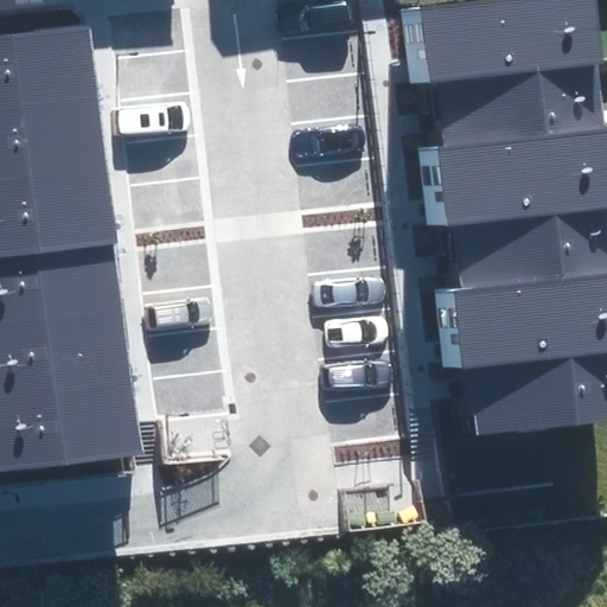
[(594,0),(502,0),(417,10),(426,81),(435,80),(601,62),(594,0)]
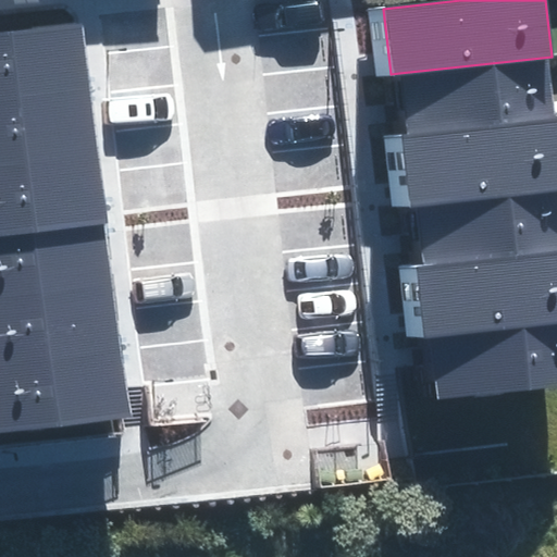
[(85,22),(0,31),(0,97),(91,87),(85,22)]
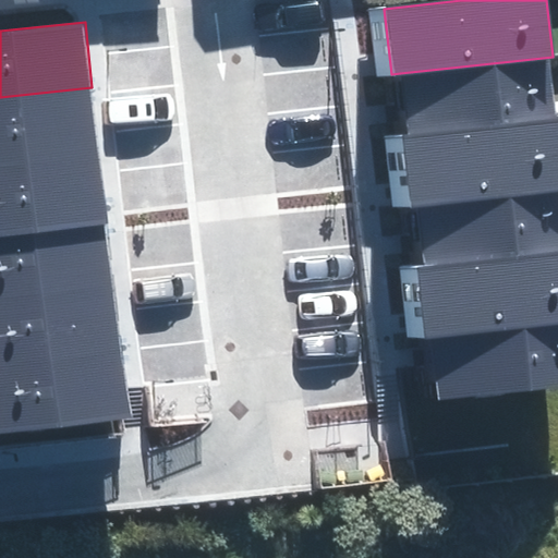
[(557,118),(557,101),(553,57),(400,73),(407,135),(557,118)]
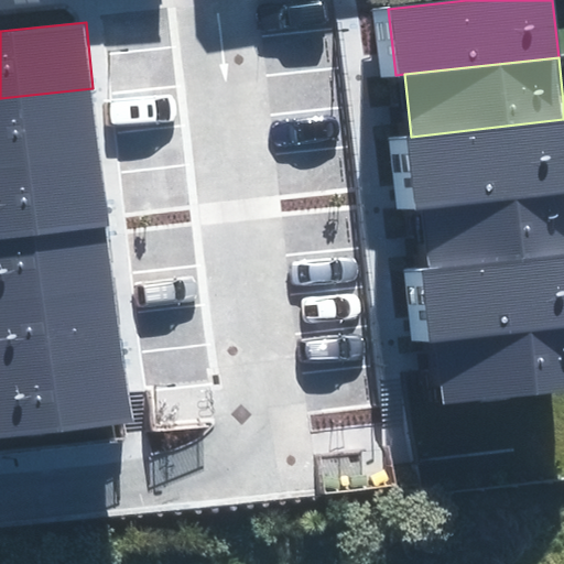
[(93,88),(0,98),(0,166),(100,155),(93,88)]
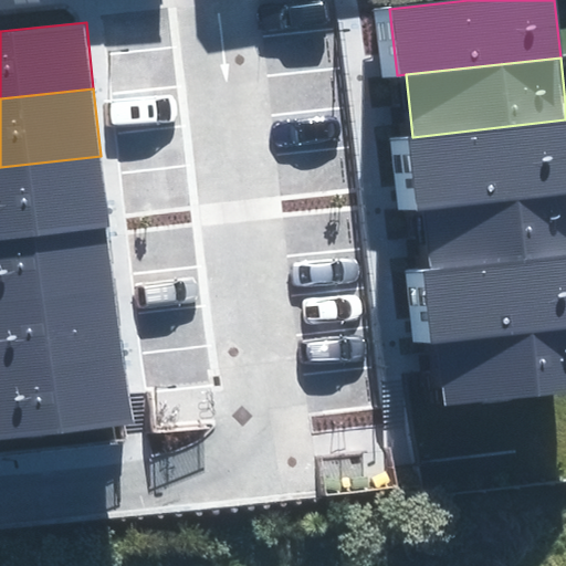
[(565,192),(565,119),(412,137),(400,138),(408,210),(423,209),(565,192)]
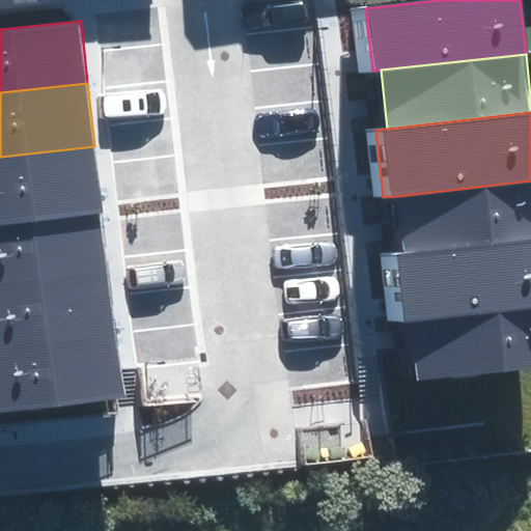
[(0,215),(101,204),(94,146),(0,157),(0,215)]
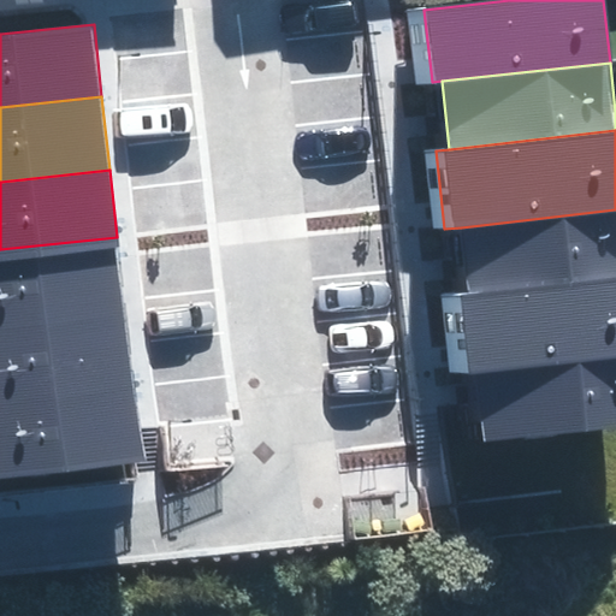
[(615,278),(615,209),(461,227),(468,295),(615,278)]
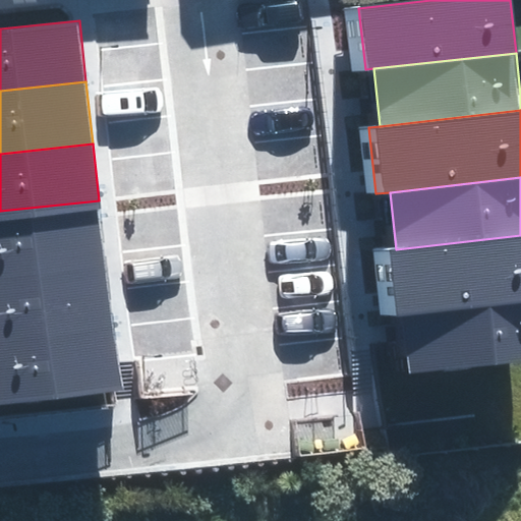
[(99,200),(0,211),(0,273),(107,262),(101,200),(99,200)]
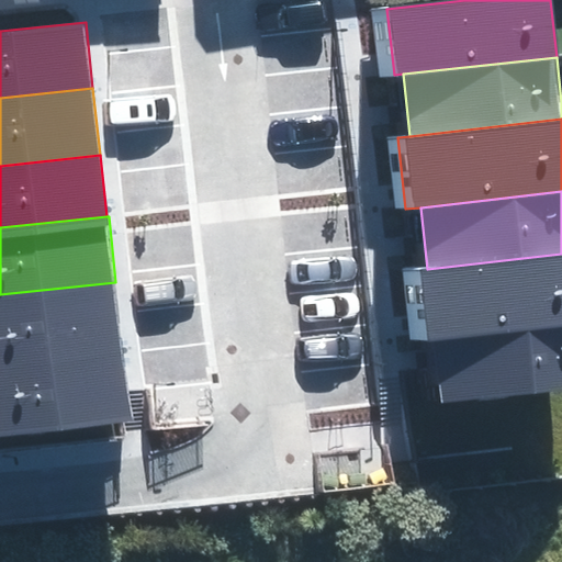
[(561,324),(561,254),(427,269),(418,270),(426,340),(436,339),(561,324)]
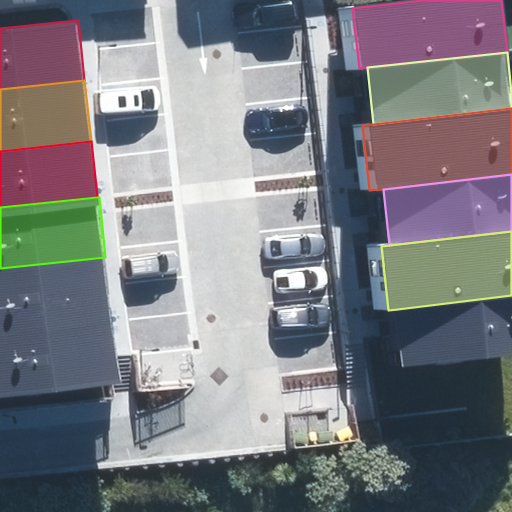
[(0,329),(112,317),(105,257),(0,268),(0,329)]
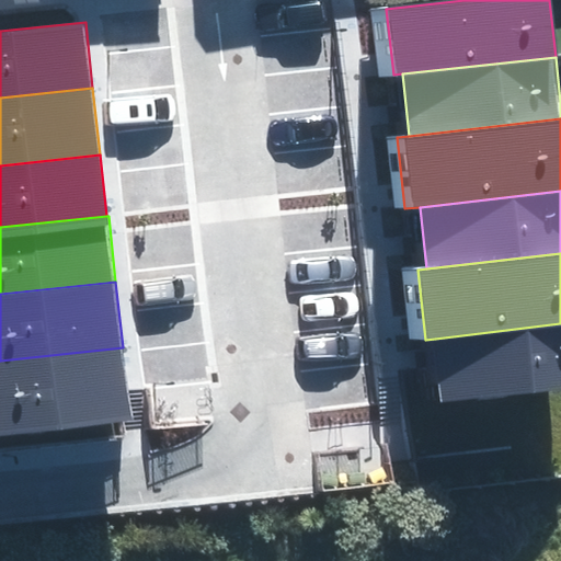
[(560,390),(560,323),(435,339),(443,403),(560,390)]
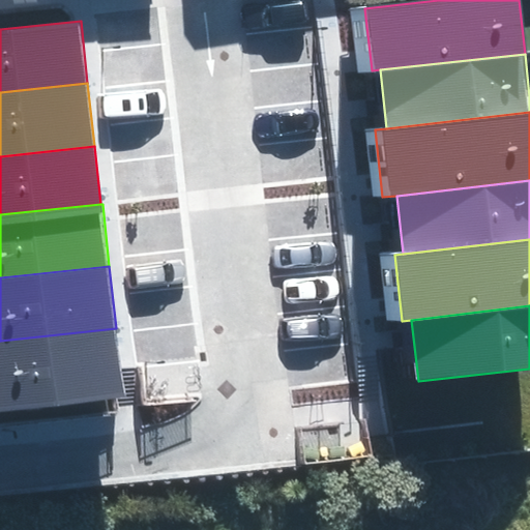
[(116,328),(0,341),(0,412),(124,400),(116,328)]
